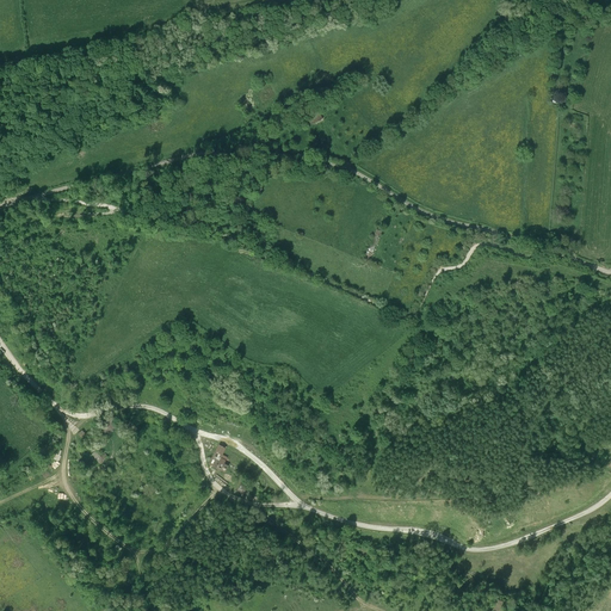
[(323,117),(320,109),(308,115),(313,123),(323,117)]
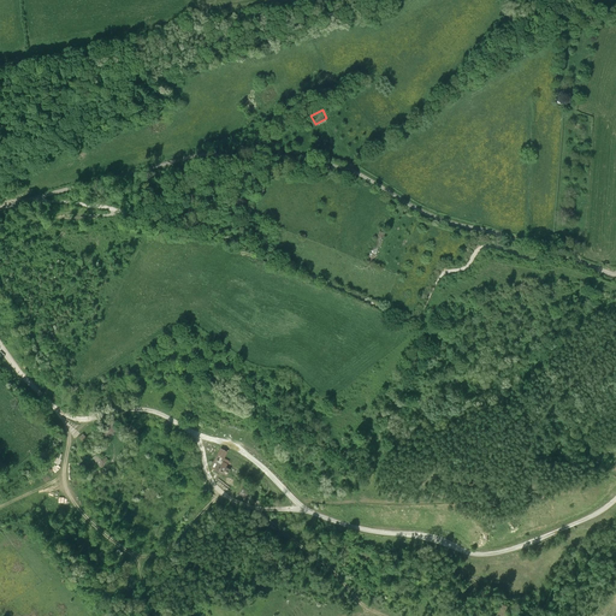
[(384,234),(379,231),(372,250),(377,252),(384,234)]
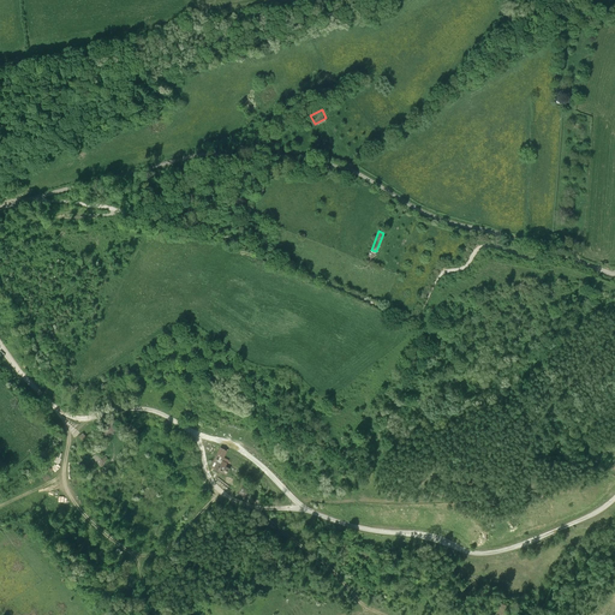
[(115,419),(101,427),(106,435),(119,429),(115,419)]
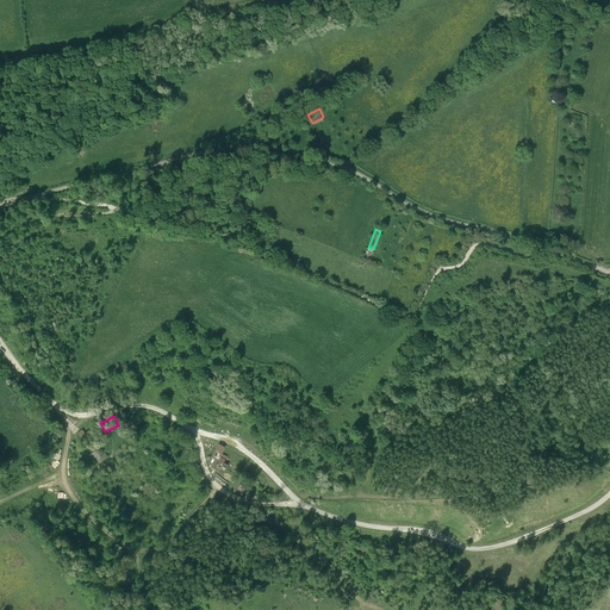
[(82,429),(78,433),(85,441),(89,437),(89,439),(95,434),(92,429),(88,433),(87,431),(85,433),(82,429)]
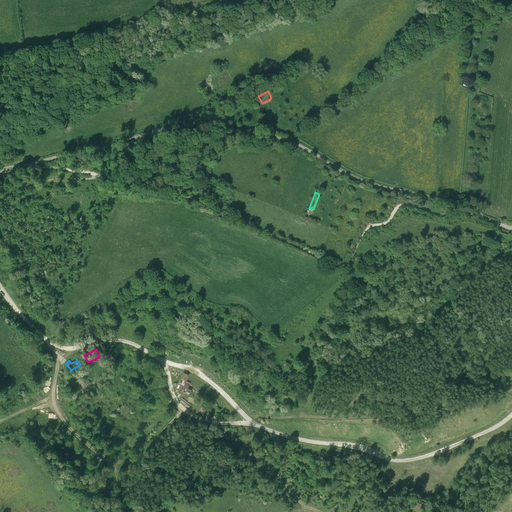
[(80,377),(77,380),(84,389),(91,383),(88,380),(85,383),(80,377)]
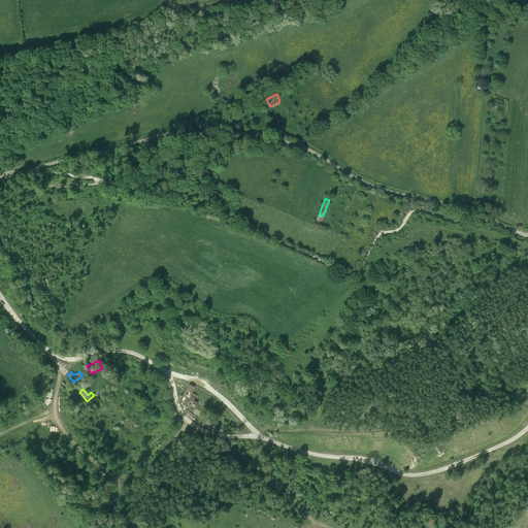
[(187,404),(192,393),(186,390),(179,401),(187,404)]
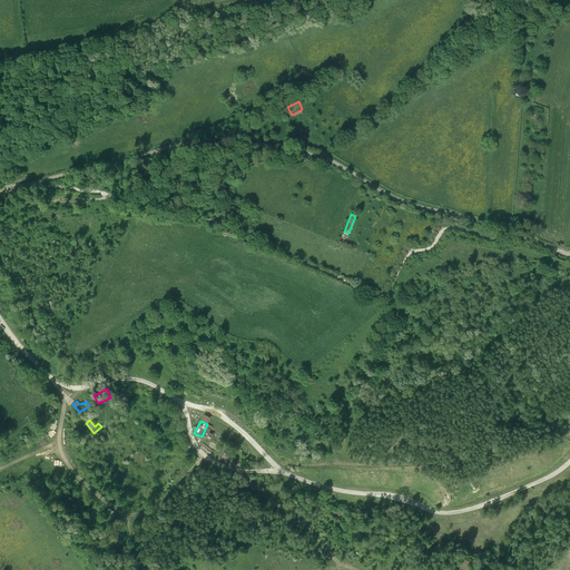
[(213,434),(209,433),(213,426),(208,424),(205,430),(202,436),(209,441),(213,434)]
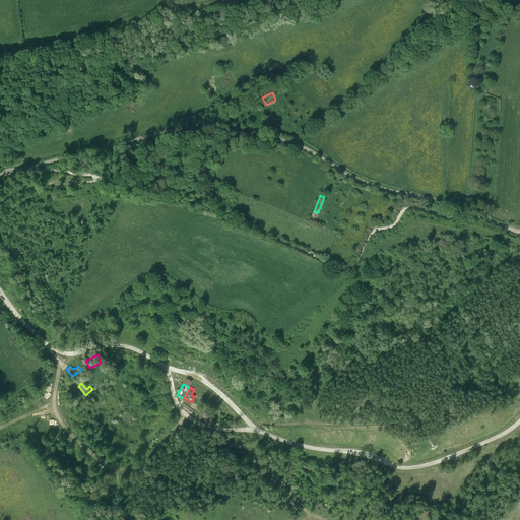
[(213,416),(204,411),(201,417),(210,423),(213,416)]
